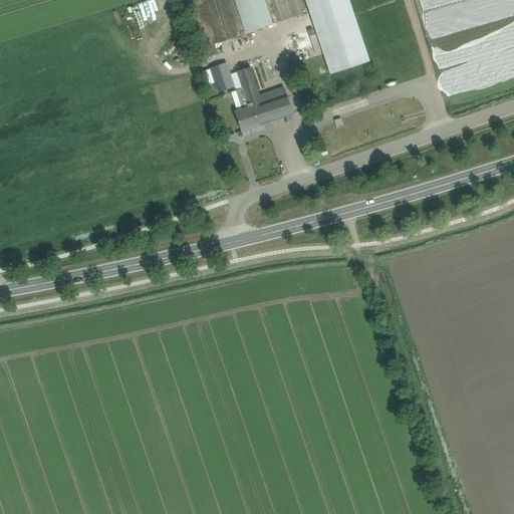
[(205,57),(207,57),(212,55),(218,54),(215,44),(241,36),(240,32),(229,0),(189,0),(187,1),(205,57)]
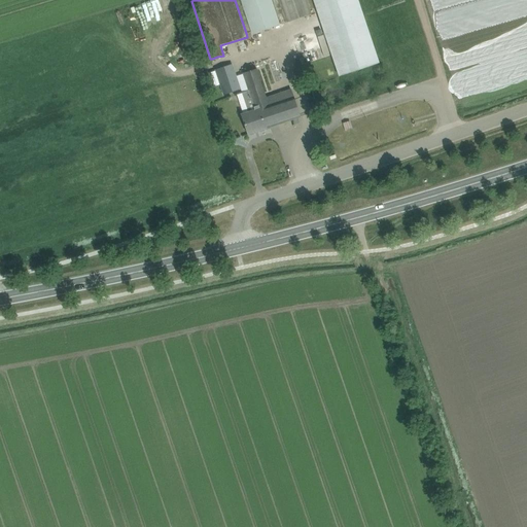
[(307,0),(240,0),(252,34),(312,14),(307,0)]
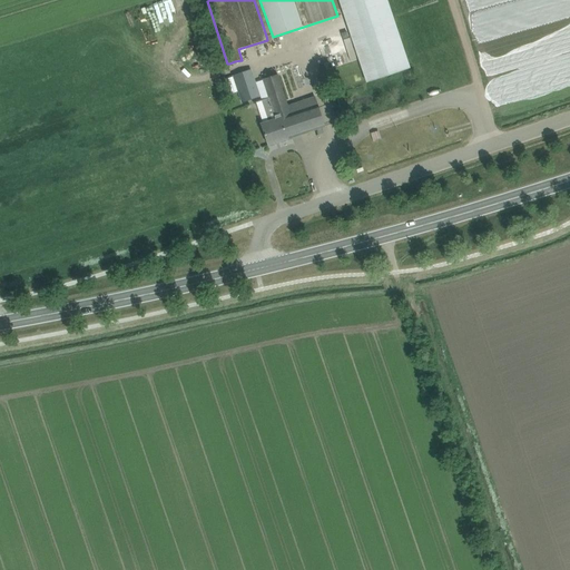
[(384,0),(337,0),(365,84),(408,69),(384,0)]
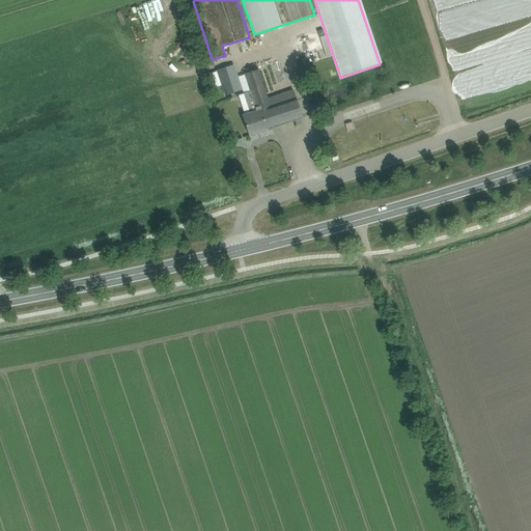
[(226,95),(242,90),(233,65),(218,71),(226,95)]
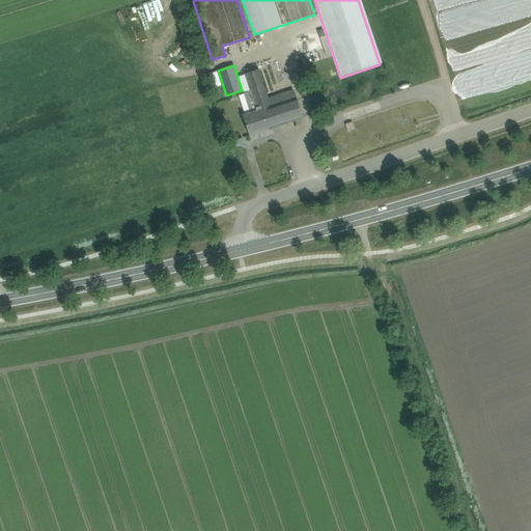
[(303,117),(294,90),(269,99),(259,70),(245,74),(251,91),(244,93),(250,113),(243,115),(250,136),(303,117)]
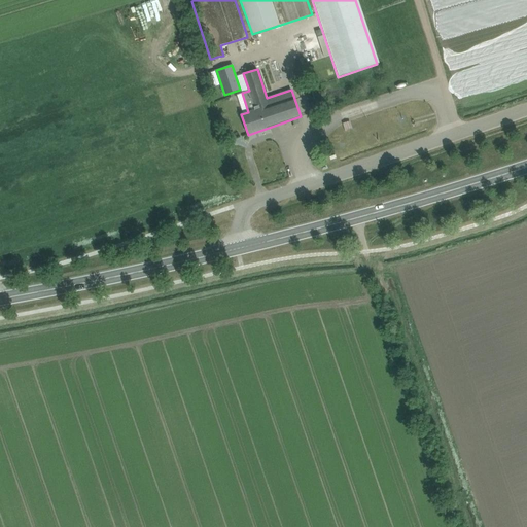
[(352,129),(350,121),(343,124),(346,131),(352,129)]
